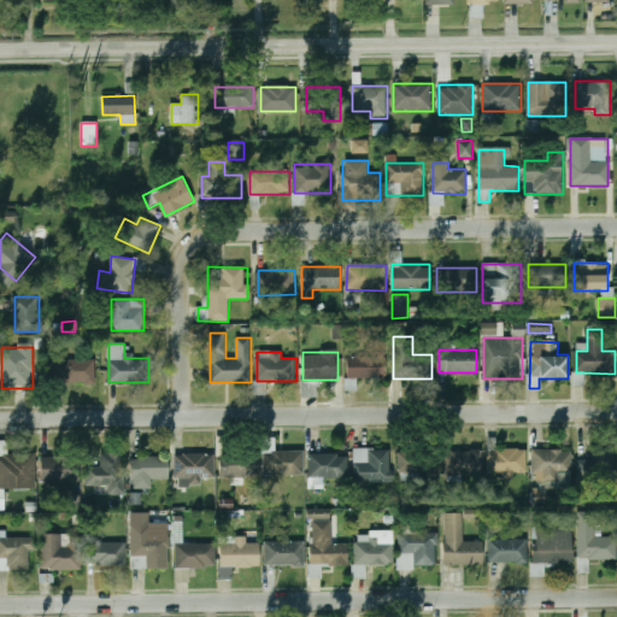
[(347,378),(386,378),(386,357),(347,357),(347,378)]
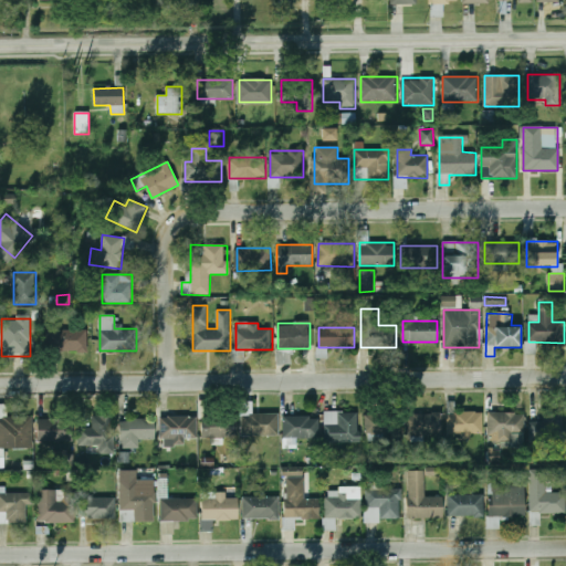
[(46,350),(87,350),(87,331),(46,331),(46,350)]
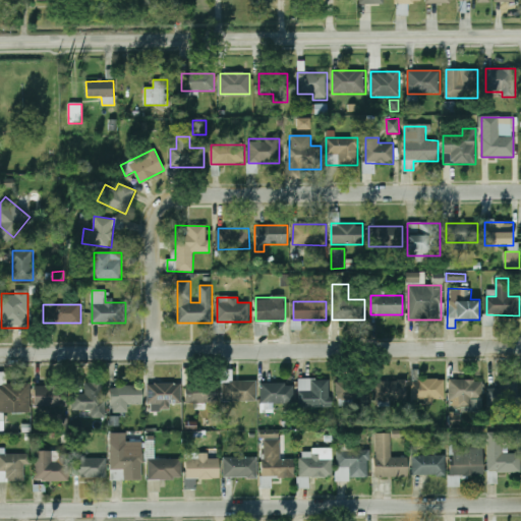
[(214,333),(225,333),(224,322),(214,323),(214,333)]
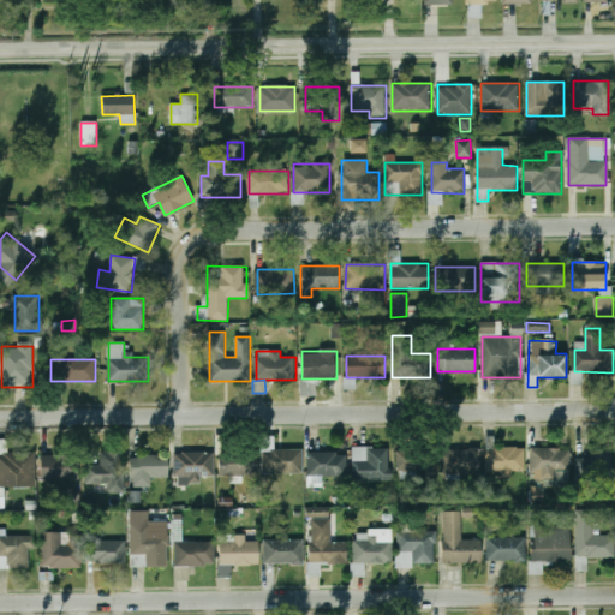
[(7,440),(0,440),(0,487),(35,487),(35,453),(7,453),(7,440)]
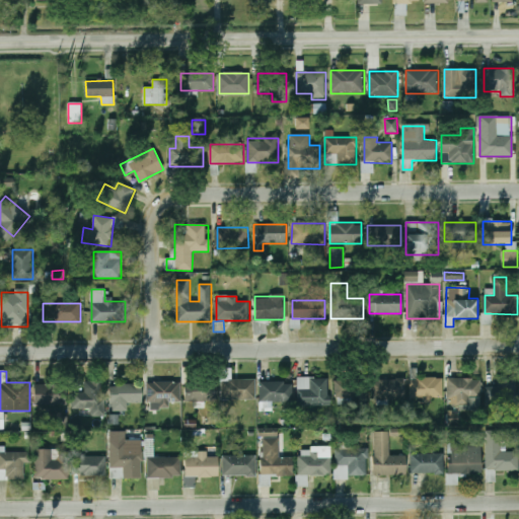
[(517,376),(497,376),(497,387),(486,387),(486,405),(517,405),(517,376)]
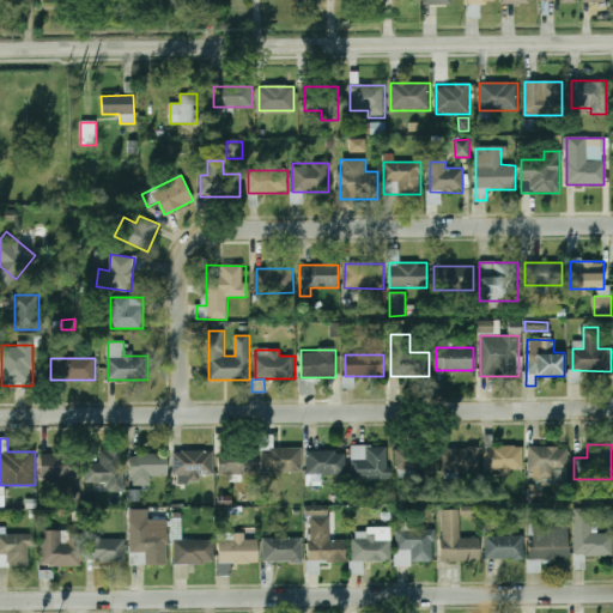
[(351,479),(389,479),(389,445),(351,445),(351,479)]
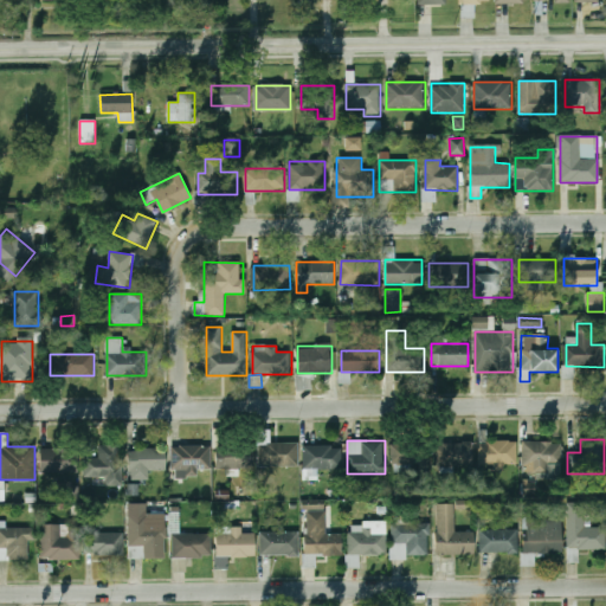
[(427,464),(427,440),(395,440),(395,464),(427,464)]
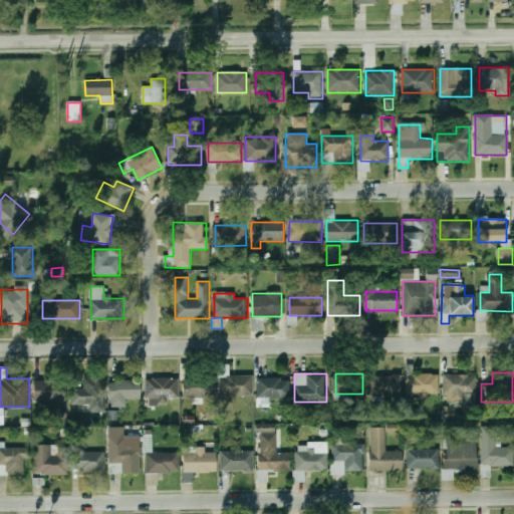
[(439,374),(407,374),(407,395),(439,395),(439,374)]
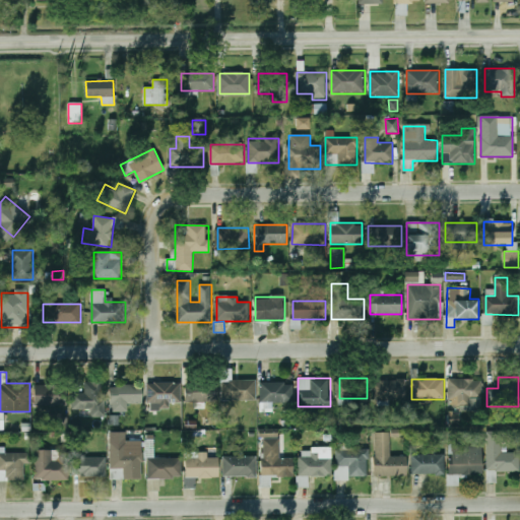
[(448,399),(456,399),(456,406),(471,406),(471,400),(481,400),(481,379),(448,379),(448,399)]
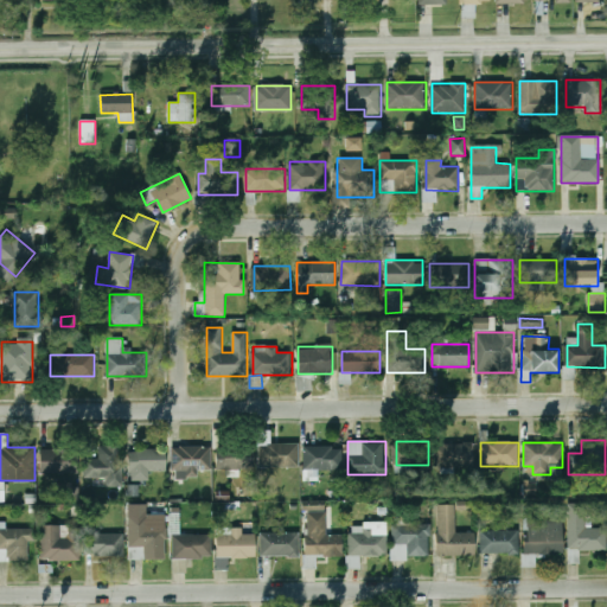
[(254,443),(216,443),(216,468),(254,468),(254,443)]
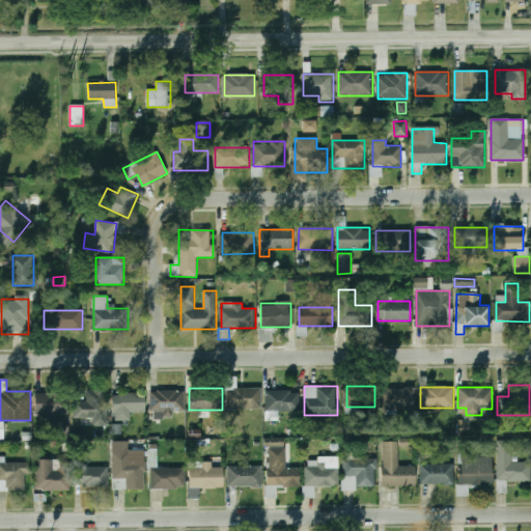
[(261,409),(261,388),(227,388),(227,409),(261,409)]
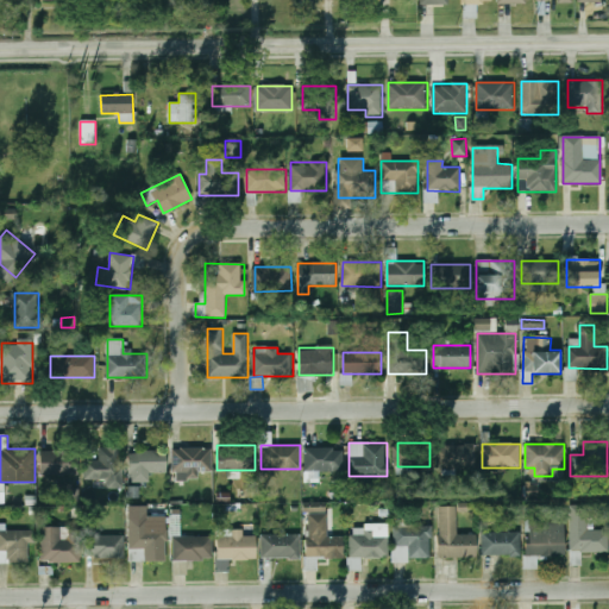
[(476,445),(437,445),(437,469),(476,469),(476,445)]
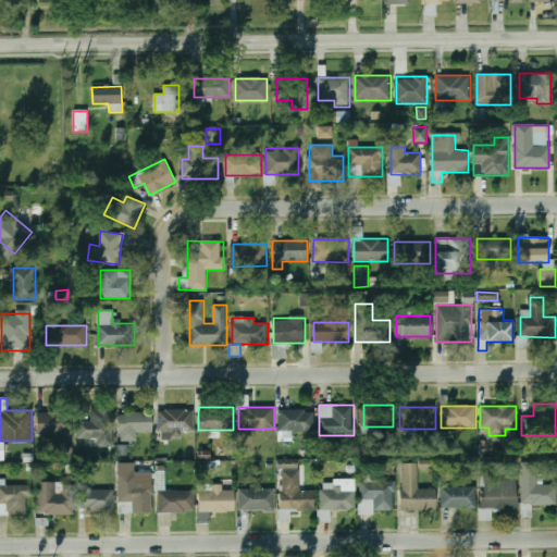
[(89,410),(89,437),(110,437),(110,410),(89,410)]
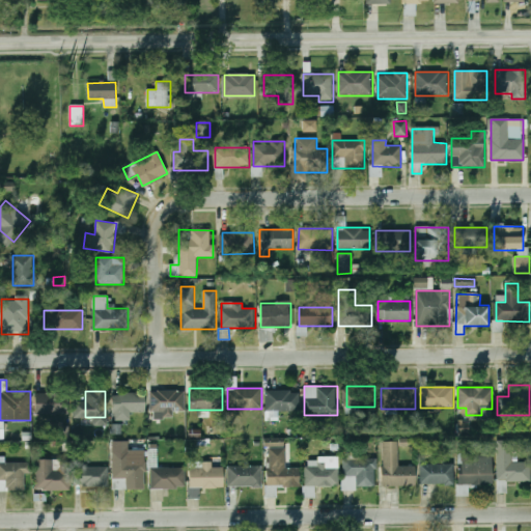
[(150,391),(150,418),(173,418),(173,412),(184,412),(184,391),(150,391)]
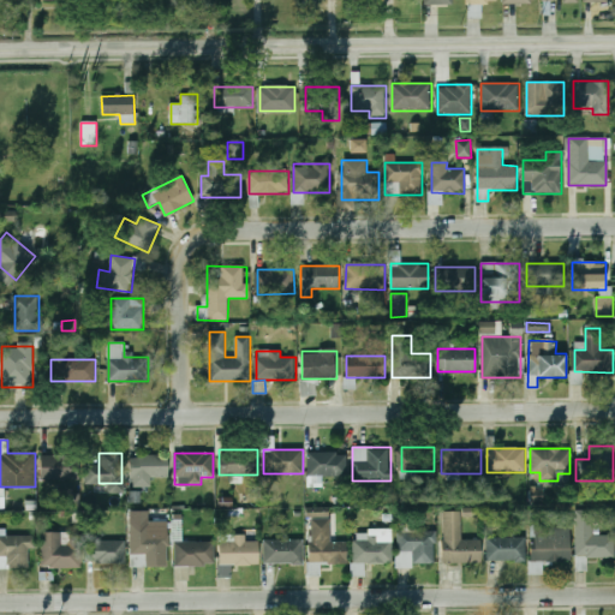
[(346,453),(309,453),(309,477),(346,477),(346,453)]
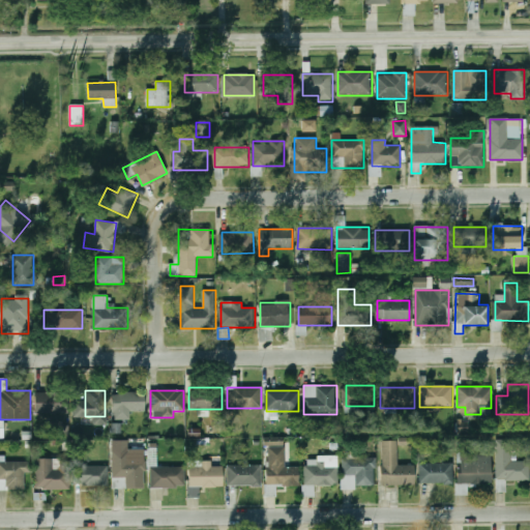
[(70,414),(70,392),(36,392),(36,414),(70,414)]
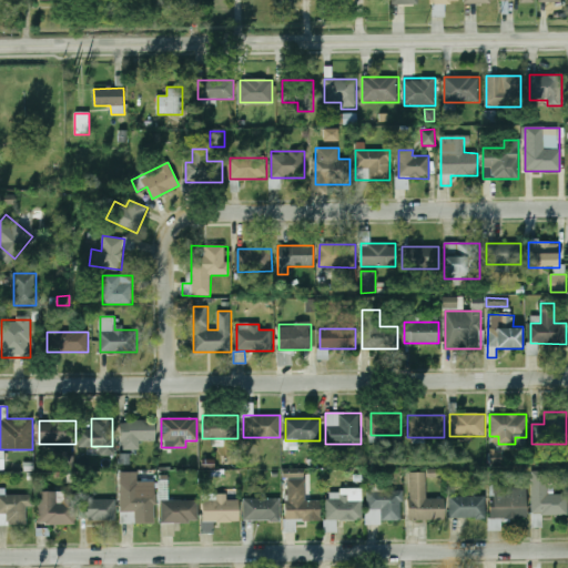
[(140,440),(155,440),(155,422),(121,422),(121,449),(140,449),(140,440)]
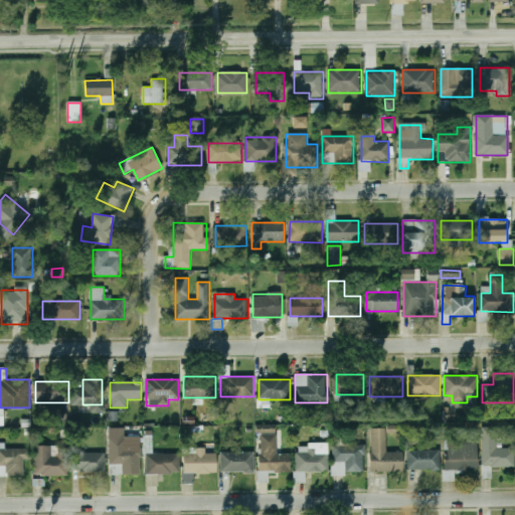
[(371,472),(403,472),(403,452),(386,452),(386,428),(371,428),(371,472)]
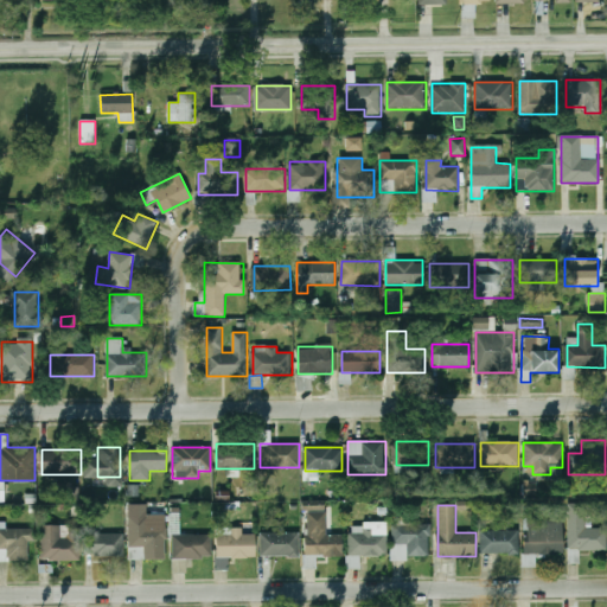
[(586,505),(568,505),(569,551),(606,551),(606,529),(587,529),(586,505)]
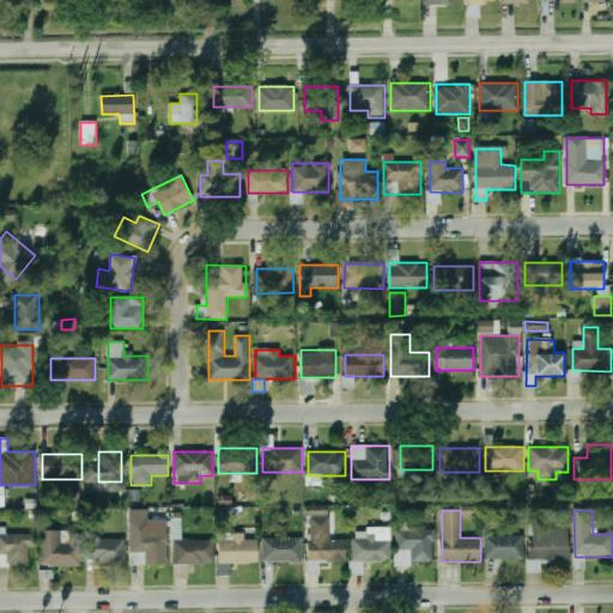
[(182,539),(182,514),(171,513),(171,539),(182,539)]
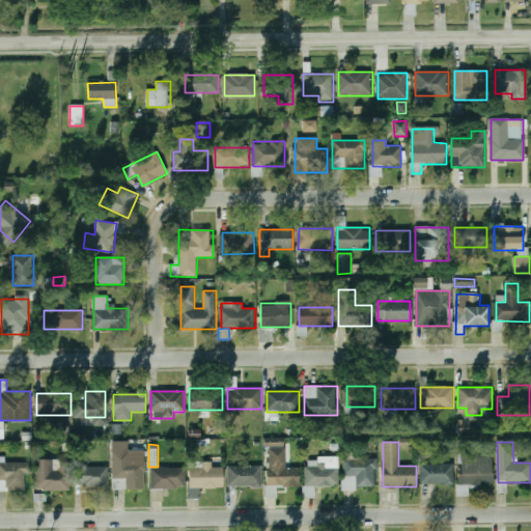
[(285,448),(267,448),(267,487),(300,487),(300,468),(285,468),(285,448)]
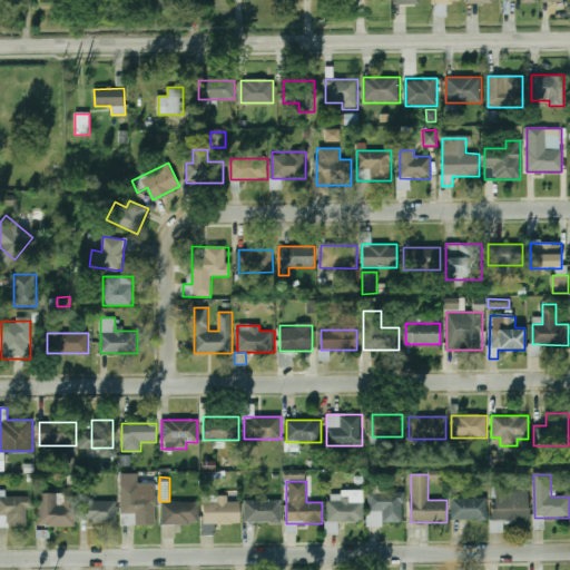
[(121,483),(121,526),(155,526),(155,483),(121,483)]
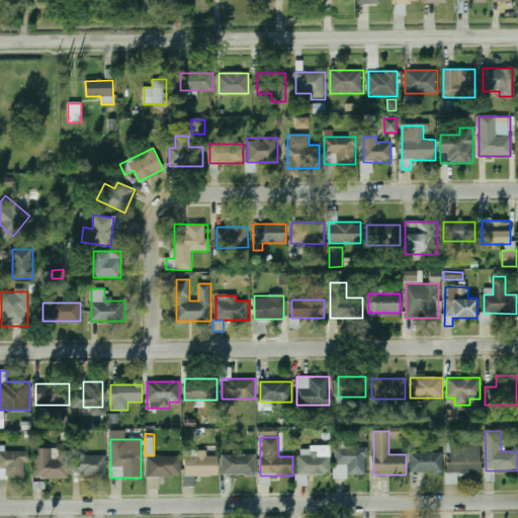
[(480,475),(480,444),(448,444),(448,475),(480,475)]
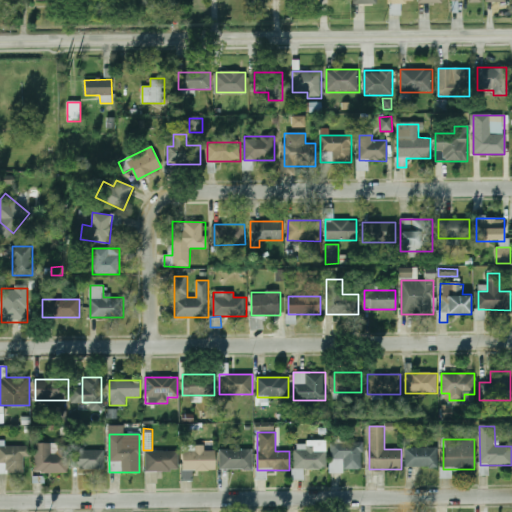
[(35,472),(65,472),(65,443),(35,443),(35,472)]
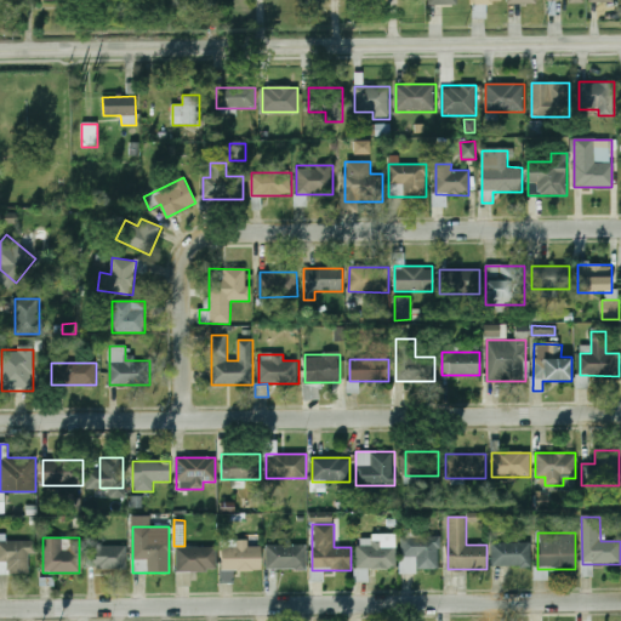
[(439,571),(439,537),(402,537),(402,571),(439,571)]
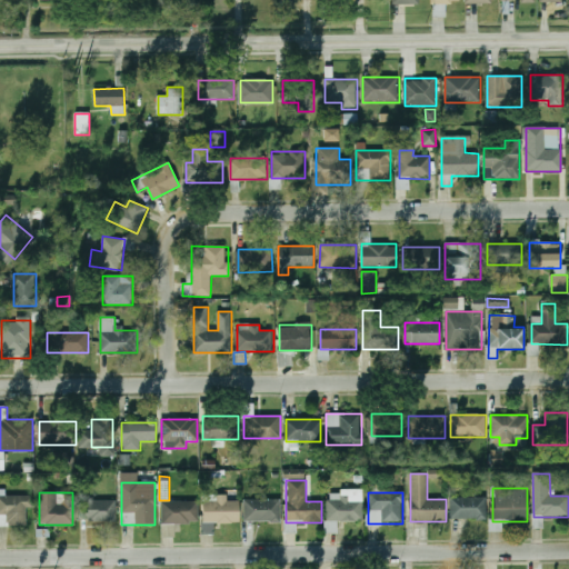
[(362,493),(327,493),(327,521),(362,521),(362,493)]
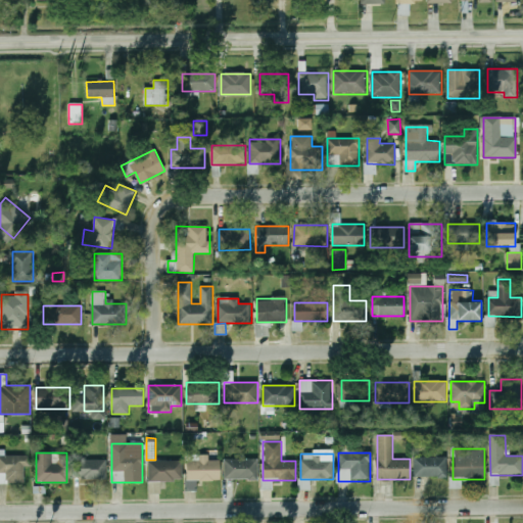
[(220,480),(220,461),(208,461),(208,455),(187,456),(187,481),(220,480)]
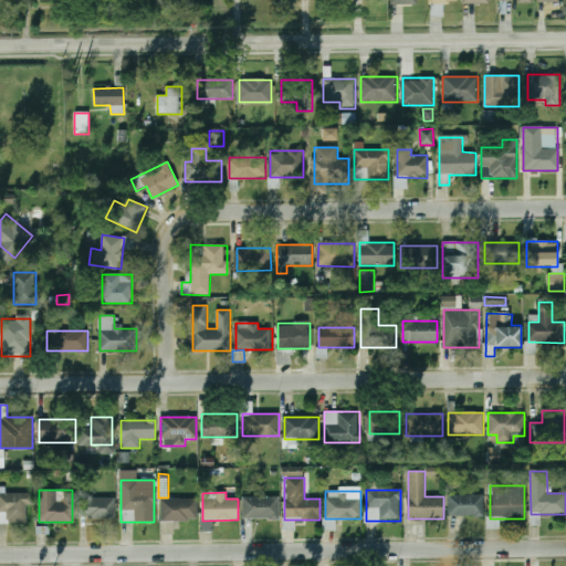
[(0,523),(31,523),(31,493),(0,493),(0,523)]
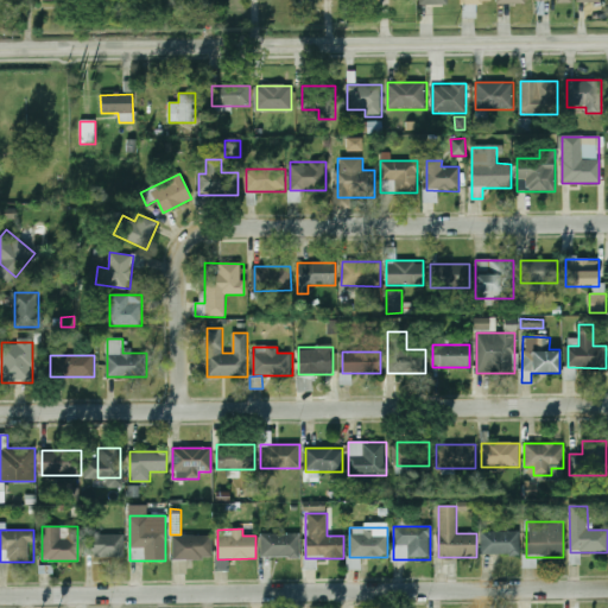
[(520,530),(481,530),(481,555),(520,555),(520,530)]
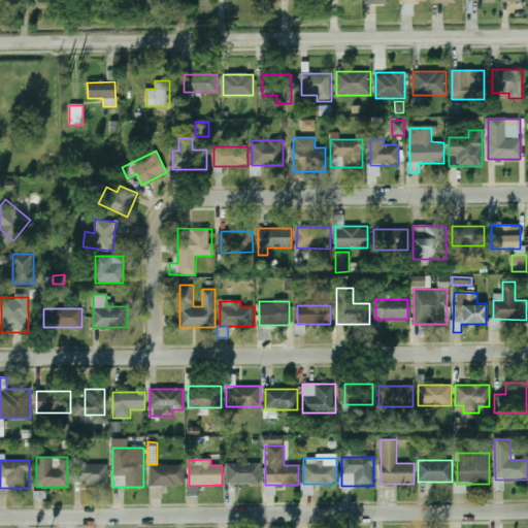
[(260,463),(226,463),(226,484),(260,484),(260,463)]
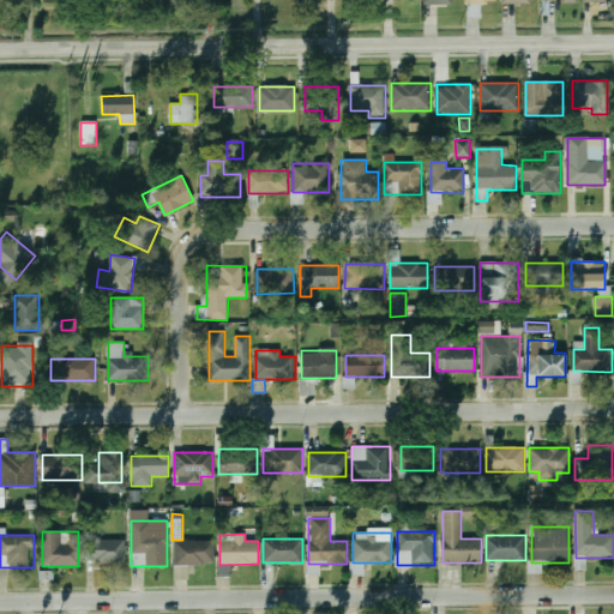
[(125,541),(85,541),(85,563),(125,563),(125,541)]
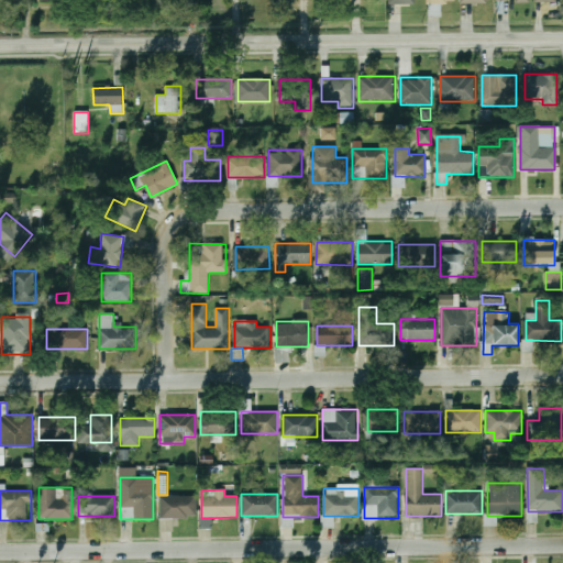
[(159,496),(159,519),(196,519),(196,496),(159,496)]
